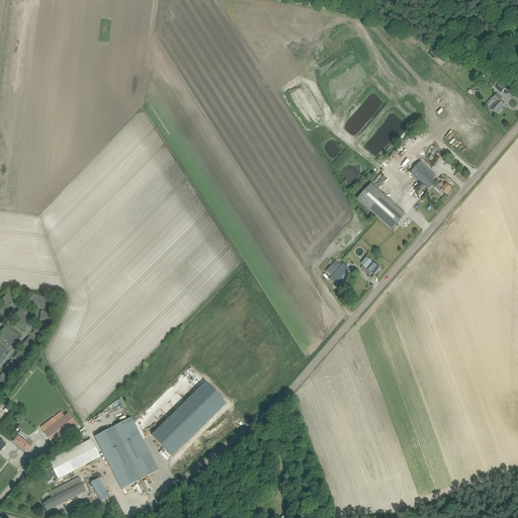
[(495,88),(501,93),(505,88),(500,83),(499,84),(497,81),(493,85),(496,88),(495,88)]
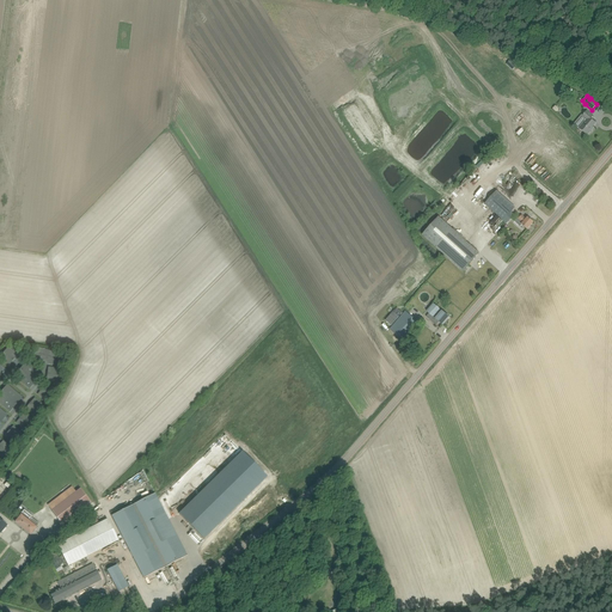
[(586,120),(580,127),(579,128),(587,135),(592,130),(591,129),(595,123),(591,120),(593,116),(587,110),(582,116),(586,120)]
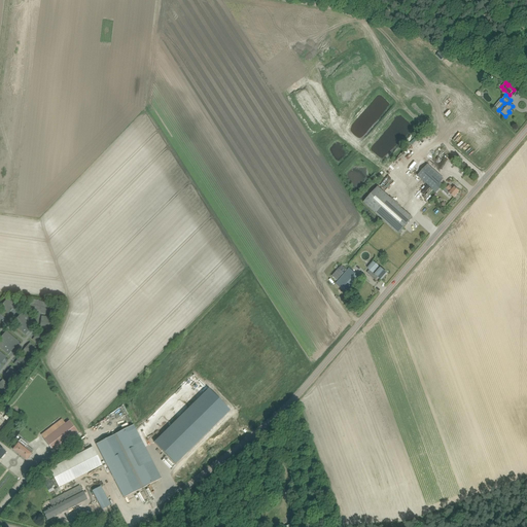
[(413,163),(408,168),(412,172),(417,166),(413,163)]
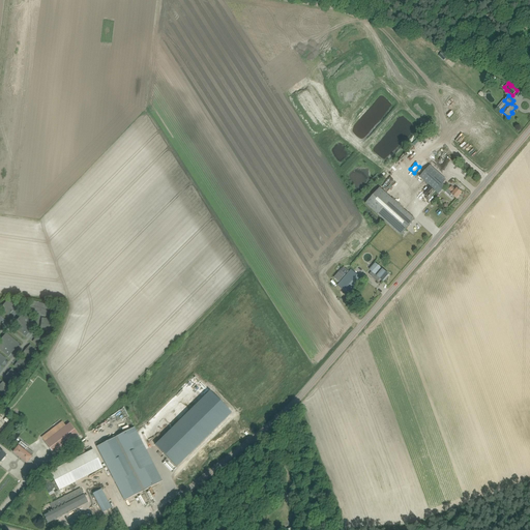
[(446,180),(442,176),(431,166),(428,169),(420,177),(439,194),(445,186),(443,183),(446,180)]
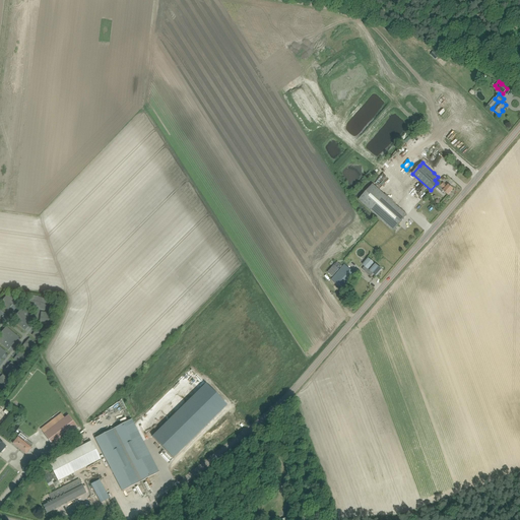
[(441,186),(440,185),(437,188),(442,193),(444,191),(448,195),(453,189),(448,185),(447,187),(443,183),(441,186)]
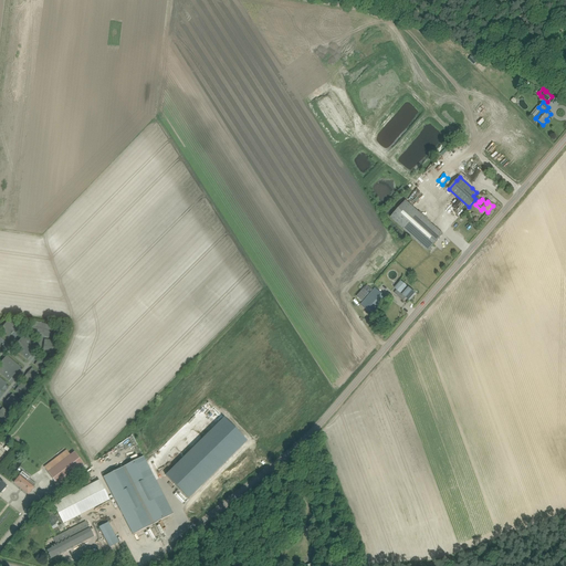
[(443,234),(426,218),(406,200),(390,218),(428,251),(443,234)]
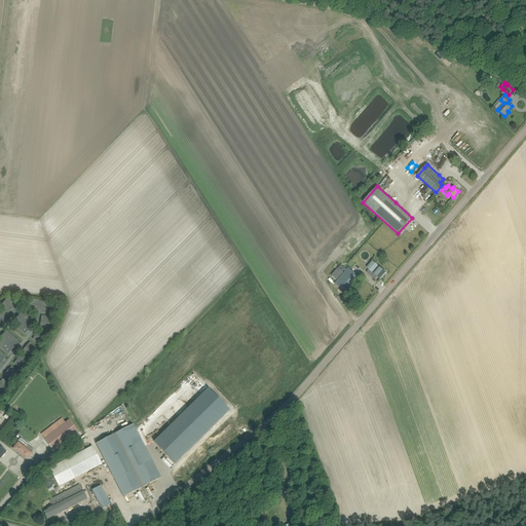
[(386,273),(372,261),(367,267),(380,279),(386,273)]
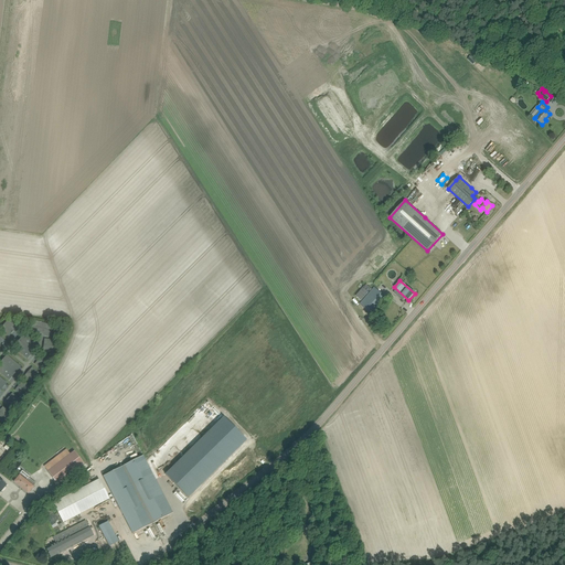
[(369,289),(365,286),(364,286),(355,296),(360,299),(361,300),(370,290),(369,289)]
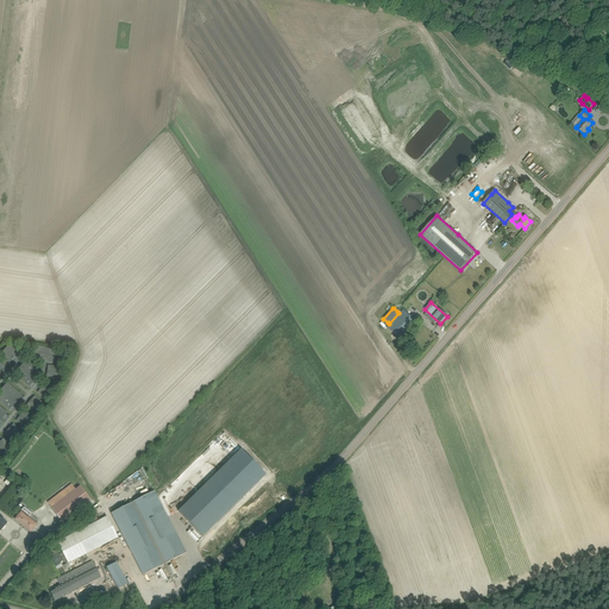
[(415,319),(403,309),(393,322),(397,326),(393,332),(403,340),(412,330),(408,326),(415,319)]
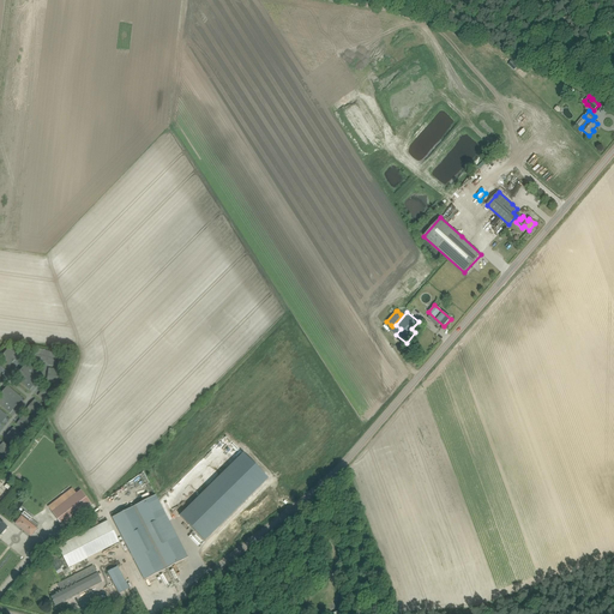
[(5,354),(13,361),(14,360),(13,357),(16,355),(8,349),(5,354)]
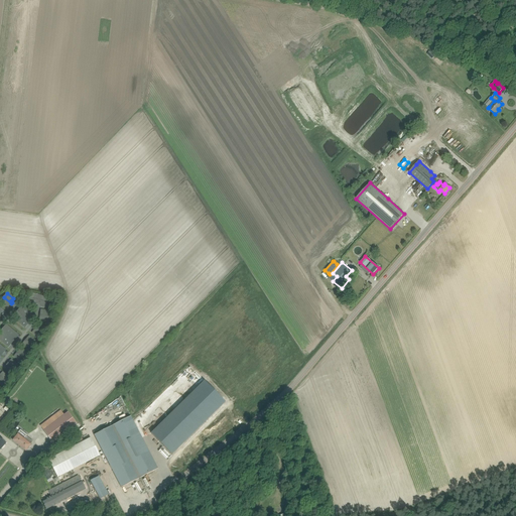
[(45,306),(48,297),(31,293),(29,300),(32,301),(32,303),(45,306)]
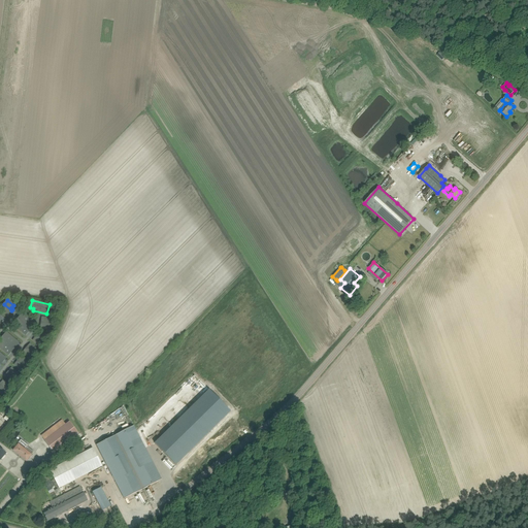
[(4,304),(0,308),(6,314),(8,310),(10,312),(11,310),(4,304)]
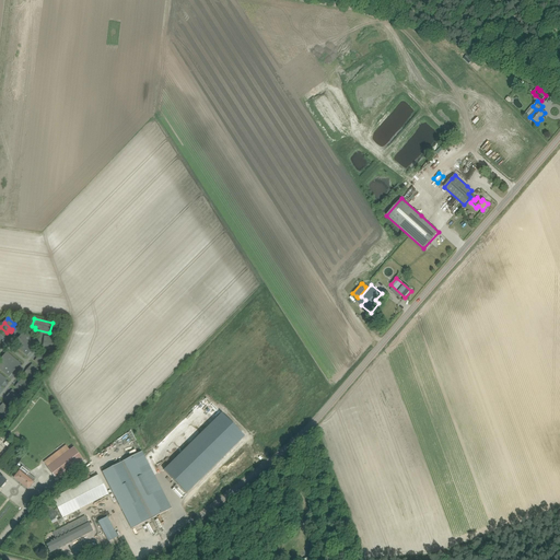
[(25,333),(20,338),(26,343),(31,338),(25,333)]
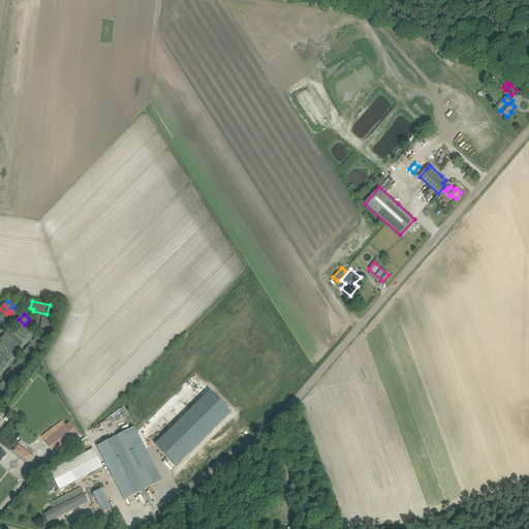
[(19,319),(13,325),(20,331),(25,324),(19,319)]
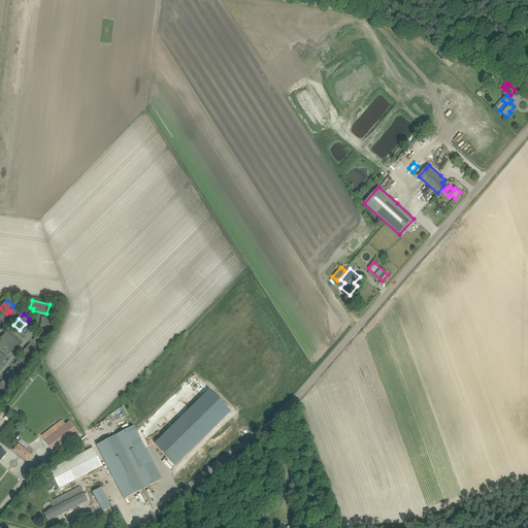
[(29,319),(25,324),(30,329),(35,323),(29,319)]
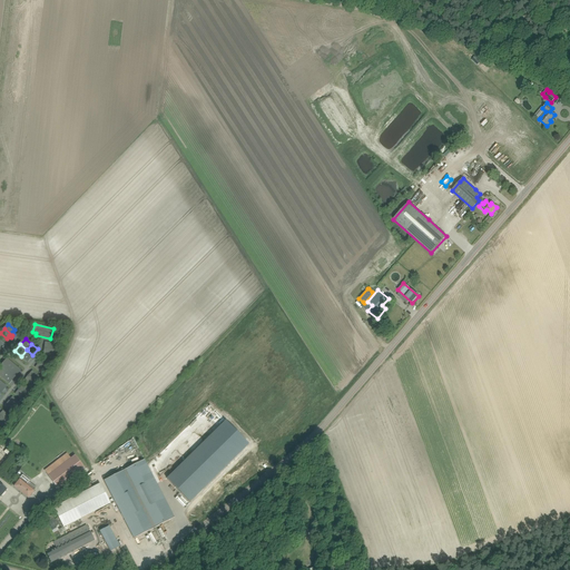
[(27,350),(21,356),(28,361),(32,355),(27,350)]
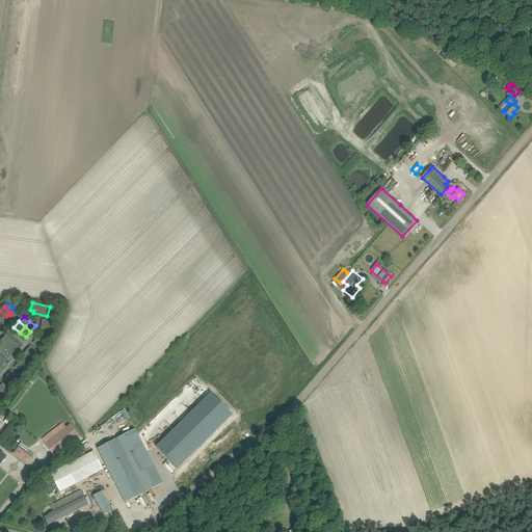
[(6,336),(2,342),(7,346),(12,341),(6,336)]
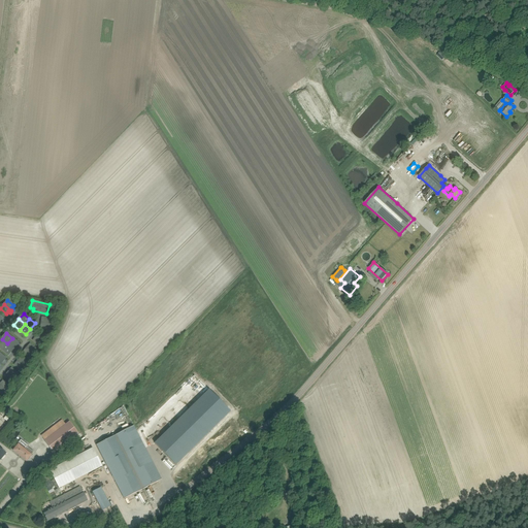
[(37,336),(44,342),(47,339),(41,334),(39,336),(38,335),(37,336)]
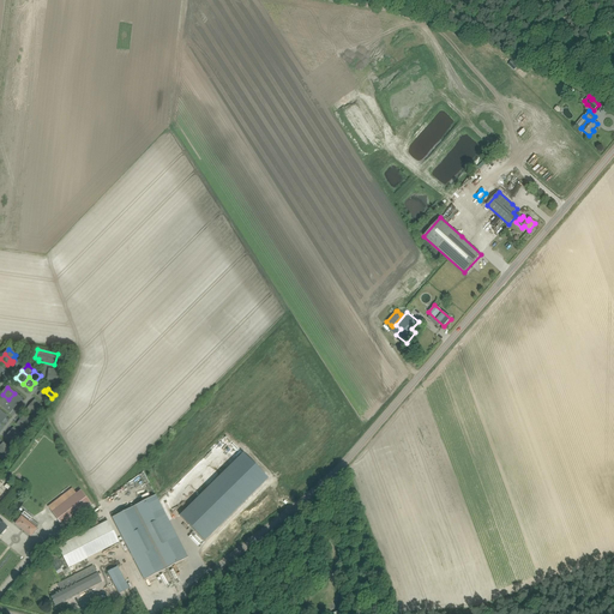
[(43,395),(41,397),(47,403),(52,398),(43,391),(41,393),(43,395)]
